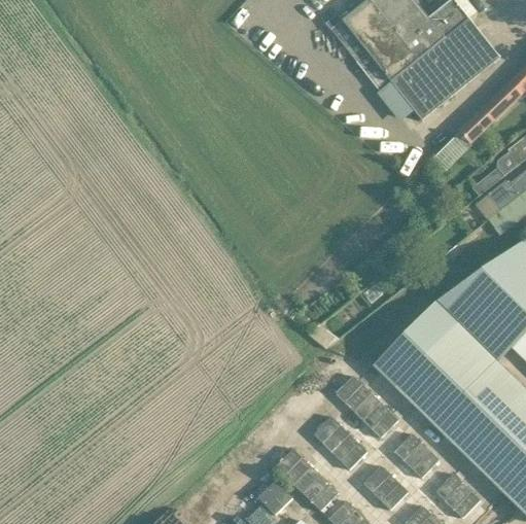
[(341,19),(330,27),(334,31),(342,41),(356,60),(398,112),(409,104),(420,118),(446,98),(483,69),(498,56),(467,18),(454,0),(449,0),(428,16),(415,0),(364,0),(341,19)]
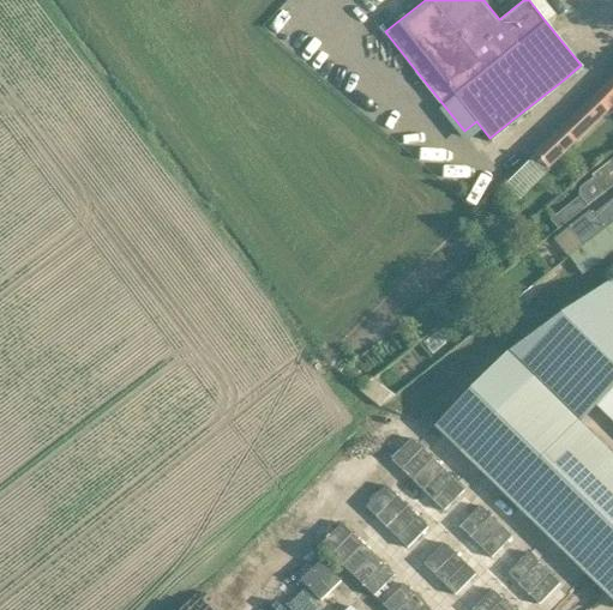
[(391,14),(379,24),(385,31),(397,22),(391,14)]
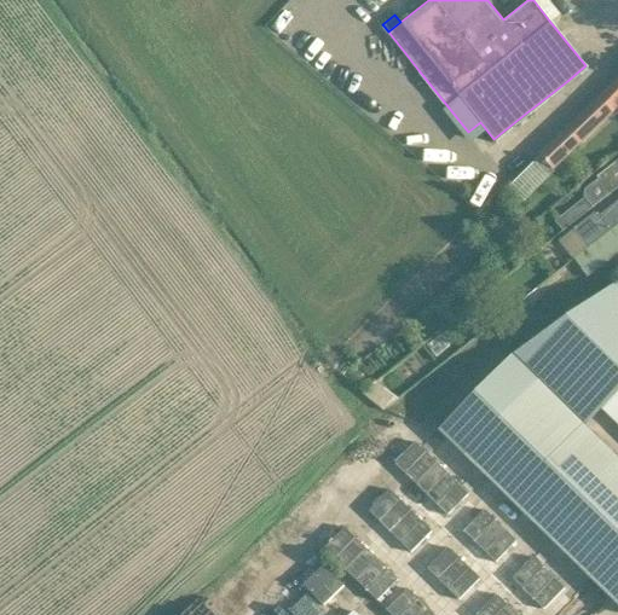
[(588,105),(542,150),(555,163),(610,111),(617,102),(617,75),(596,97),(588,105)]
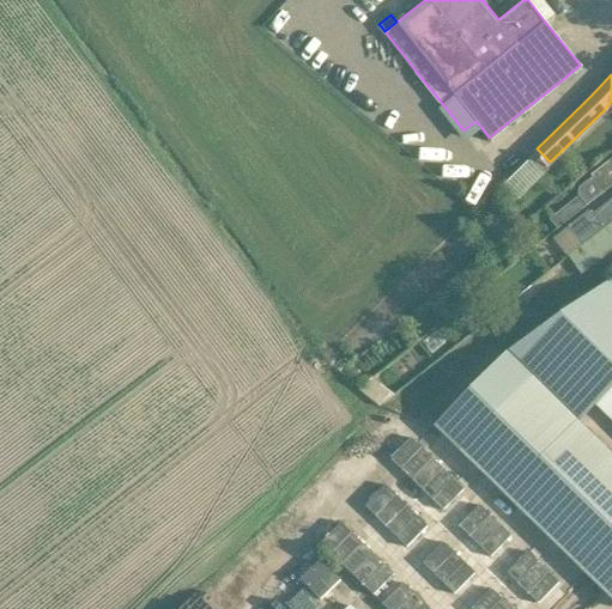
[(549,217),(556,225),(611,181),(611,154),(591,172),(592,175),(579,186),(577,193),(549,217)]
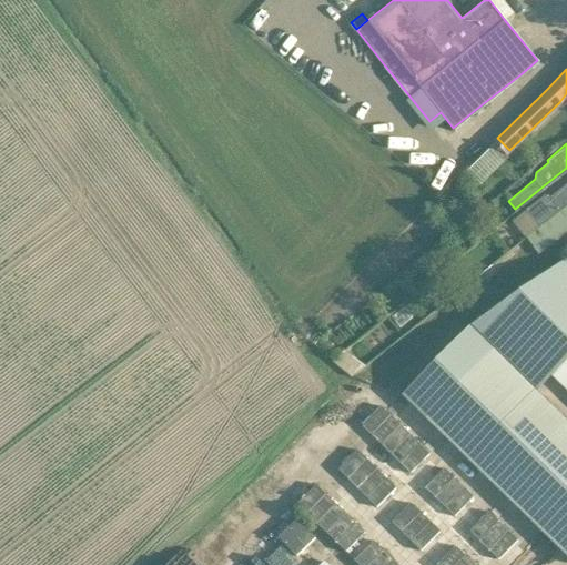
[(454,160),(436,179),(444,185),(462,168),(454,160)]
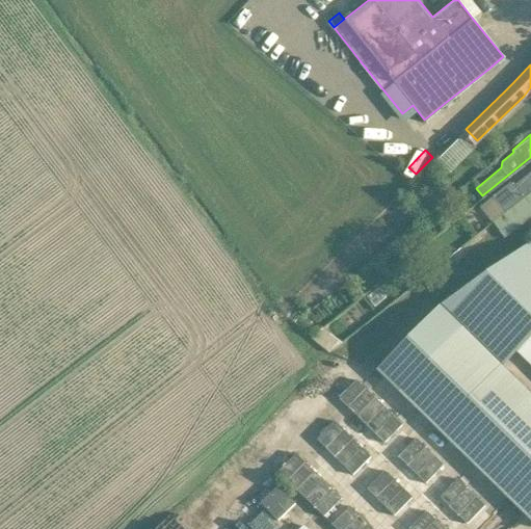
[(479,205),(492,220),(530,188),(530,169),(514,183),(509,181),(479,205)]
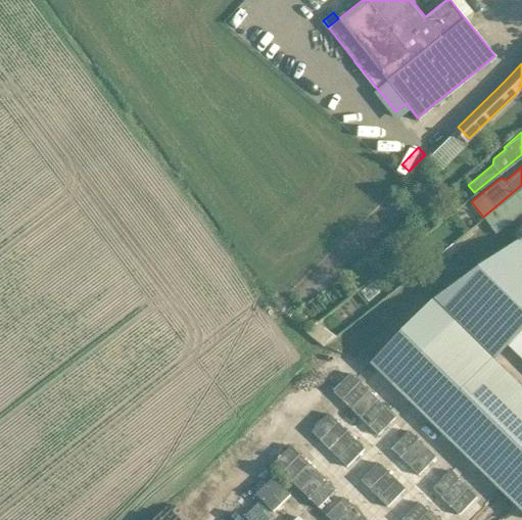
[(506,342),(521,358),(521,237),(438,305),(491,358),(506,342)]
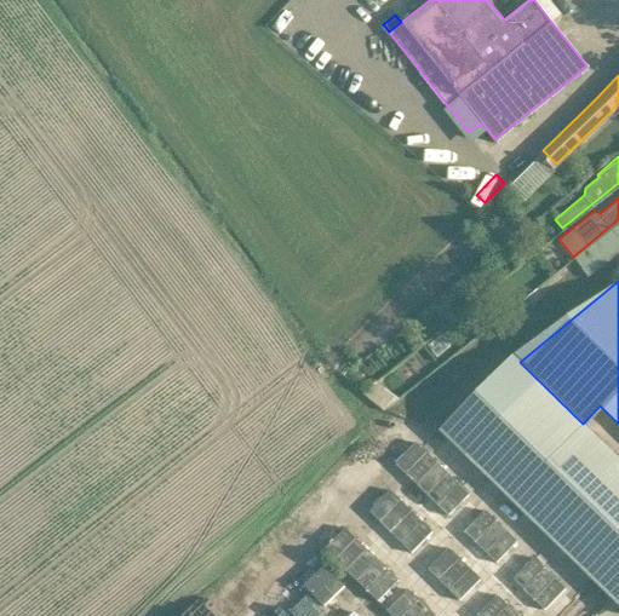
[(520,362),(510,353),(437,427),(618,604),(618,459),(583,424),(520,362)]
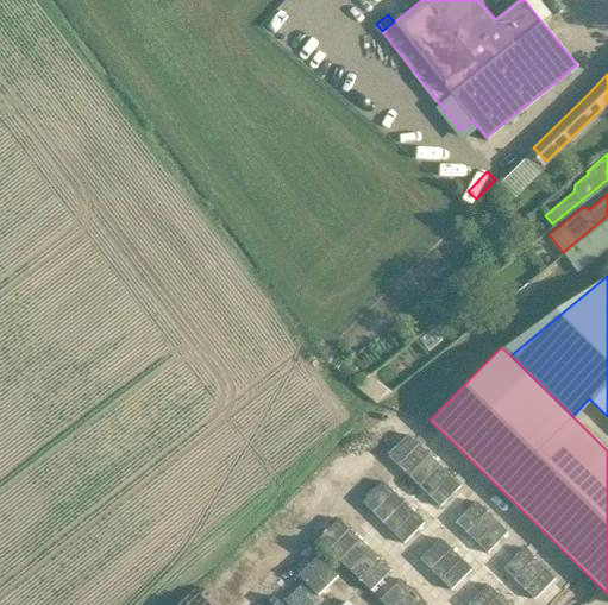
[(369,372),(355,384),(375,401),(390,389),(369,372)]
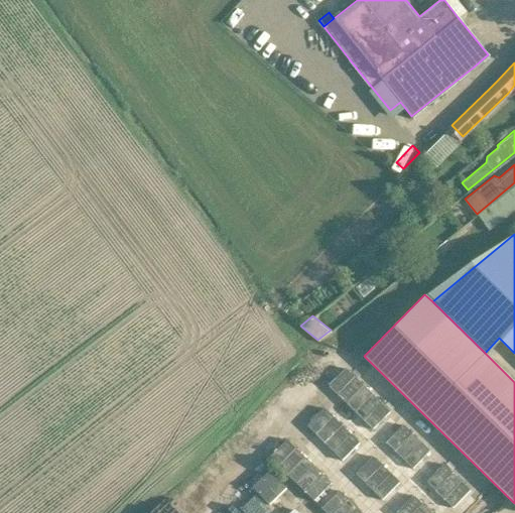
[(368,427),(386,406),(341,365),(322,385),(368,427)]
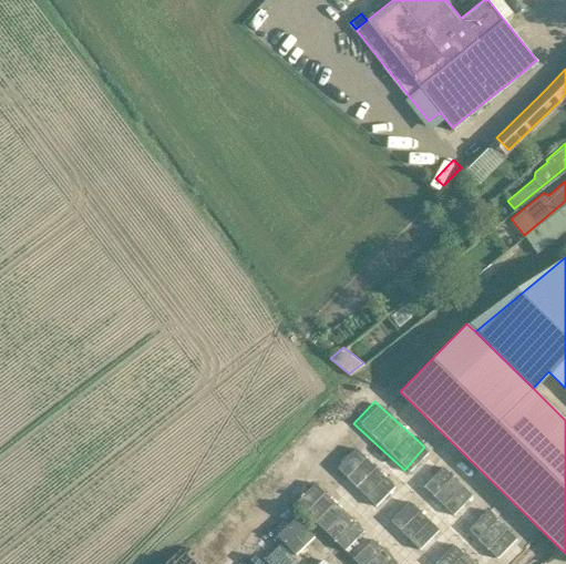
[(370,505),(392,484),(352,442),(331,463),(370,505)]
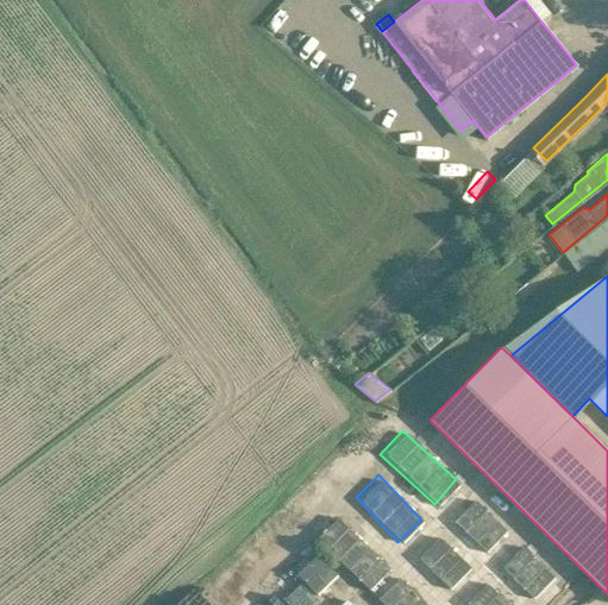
[(480,549),(505,527),(475,495),(450,518),(480,549)]
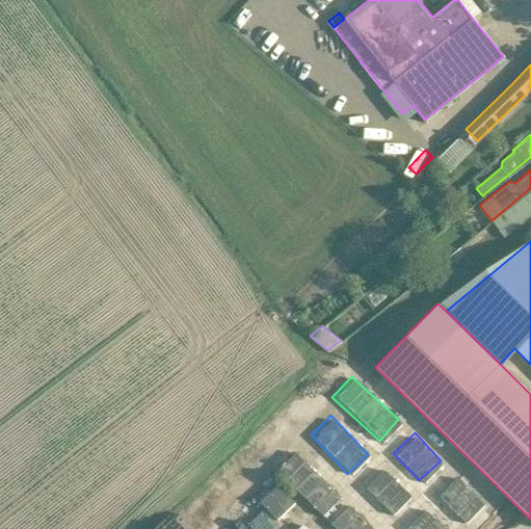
[(319,516),(339,495),(291,449),(271,470),(319,516)]
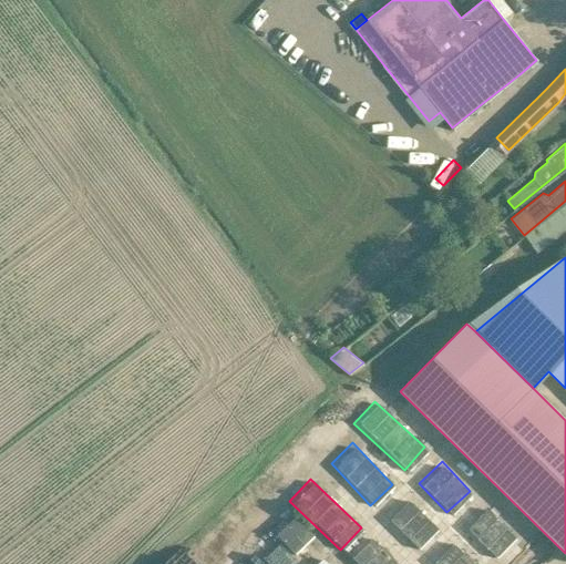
[(405,498),(387,516),(417,545),(435,526),(405,498)]
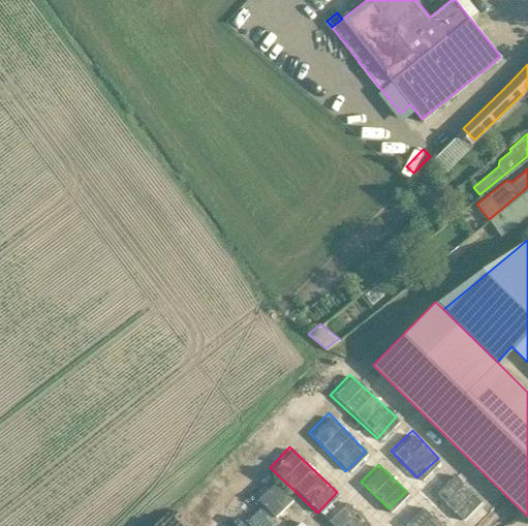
[(460,471),(437,484),(454,516),(476,504),(460,471)]
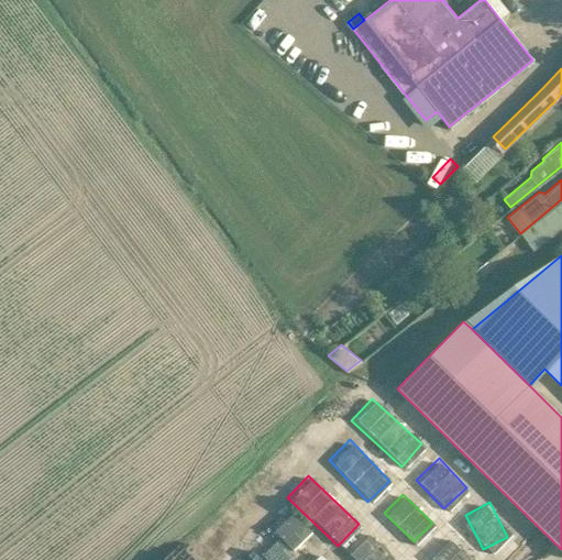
[(268,529),(286,548),(306,529),(288,511),(268,529)]
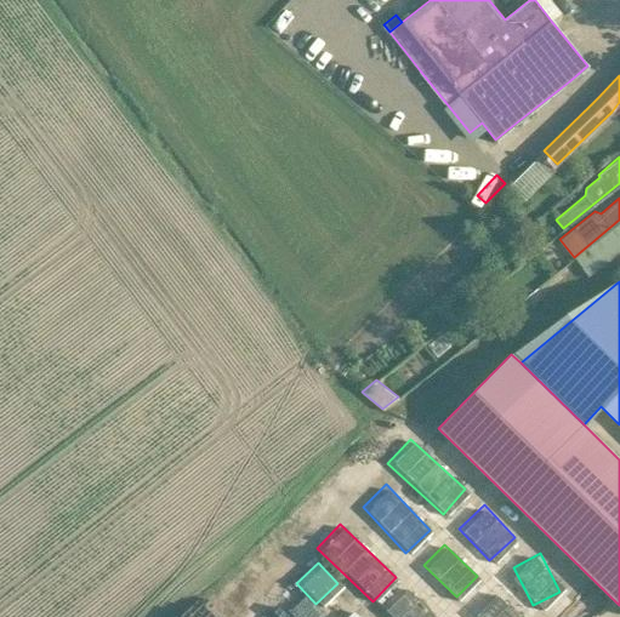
[(404,586),(382,610),(391,616),(437,616),(438,616),(404,586)]
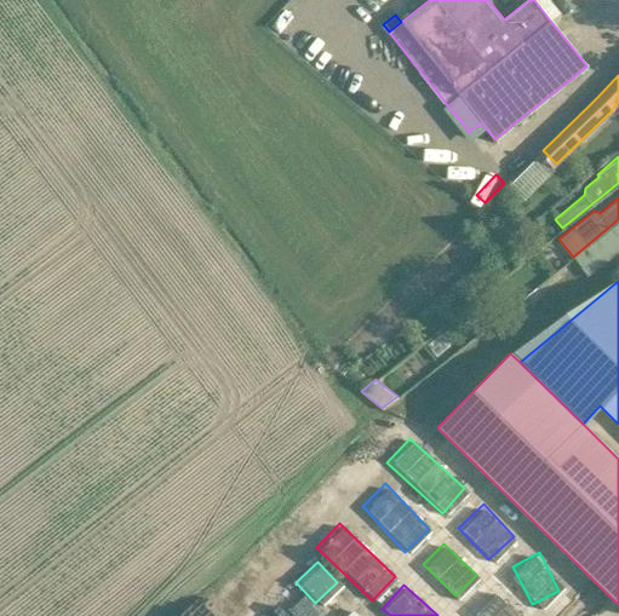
[(520,615),(494,593),(474,615),(520,615)]
